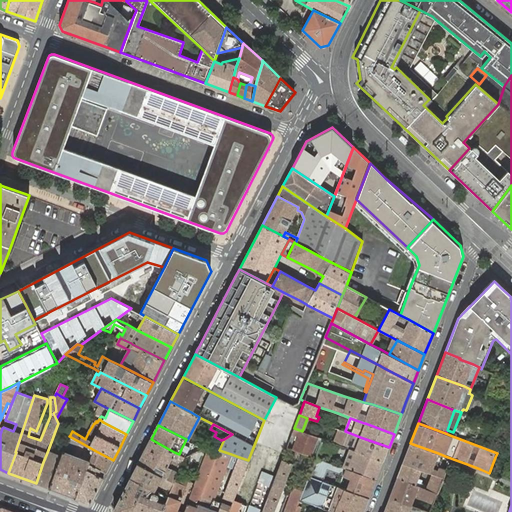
[(302,431),(294,428),(287,447),(315,457),(317,454),(313,452),(317,441),(321,442),(322,439),(302,431)]
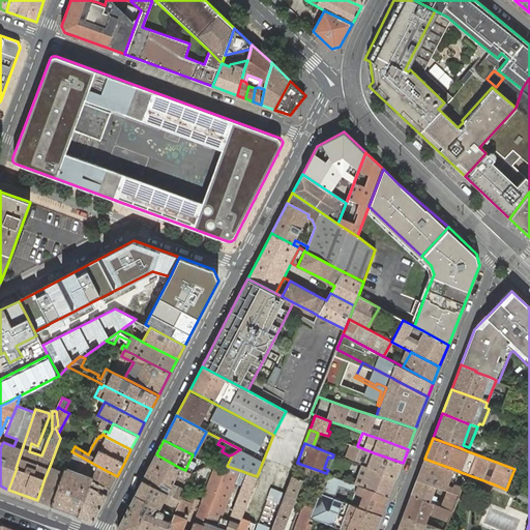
[(396,477),(403,463),(373,452),(357,446),(350,444),(345,459),(362,465),(396,477)]
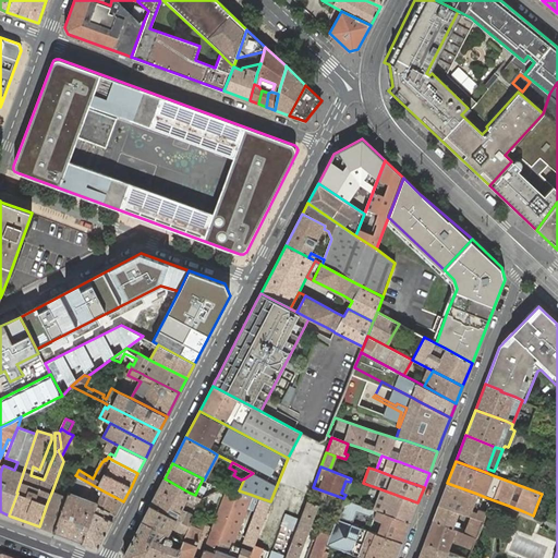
[(116,514),(123,501),(102,490),(87,482),(75,475),(67,496),(53,532),(68,537),(82,543),(94,511),(97,505),(116,514)]
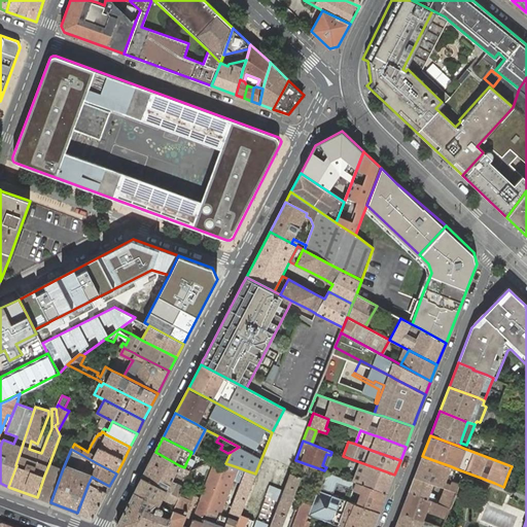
[(166,491),(179,497),(182,489),(183,487),(172,481),(176,471),(186,478),(189,470),(188,469),(184,467),(179,465),(155,452),(142,478),(166,491)]
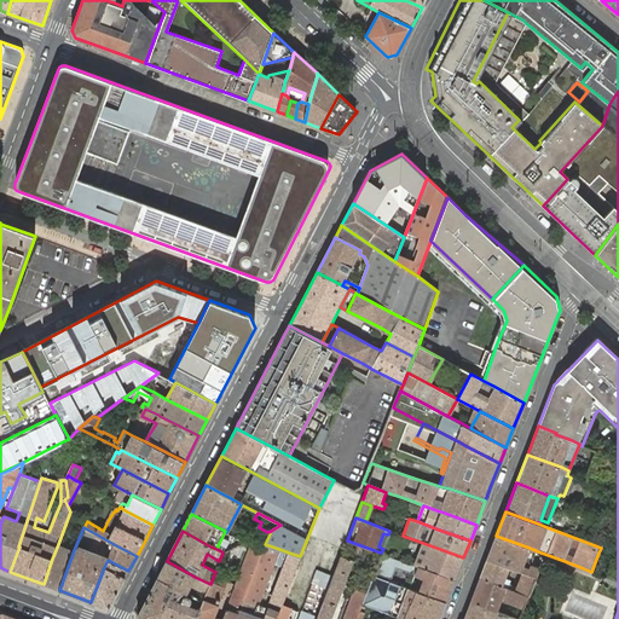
[(195,618),(236,618),(238,613),(239,609),(247,593),(265,544),(271,531),(267,532),(254,538),(236,588),(227,609),(224,618),(213,618),(219,605),(218,605),(227,582),(214,574),(210,584),(208,589),(204,599),(203,602),(200,609),(195,618)]
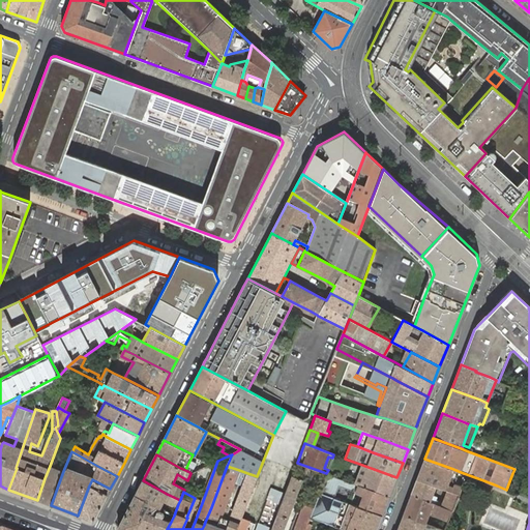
[(448,490),(459,494),(460,494),(462,486),(454,483),(453,487),(448,484),(451,476),(453,469),(424,459),(417,479),(437,486),(448,490)]
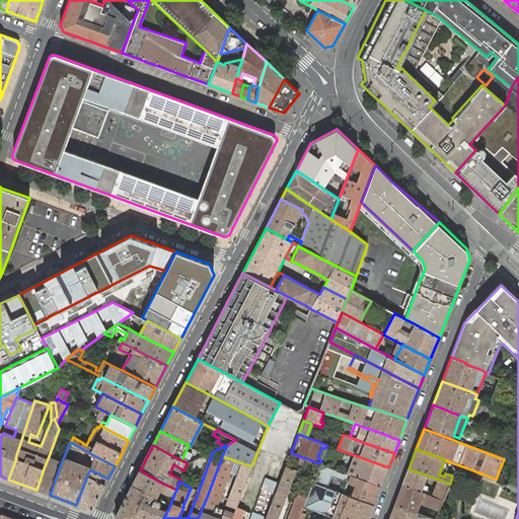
[(381,486),(388,467),(355,455),(349,470),(348,473),(351,474),(381,486)]
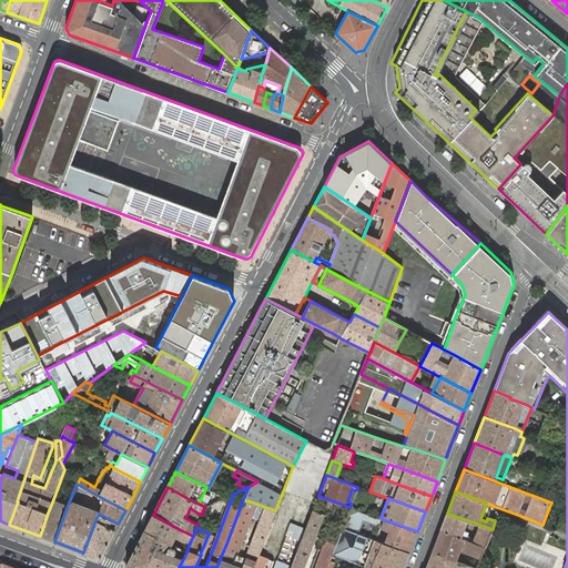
[(54,541),(68,505),(53,499),(48,513),(40,536),(54,541)]
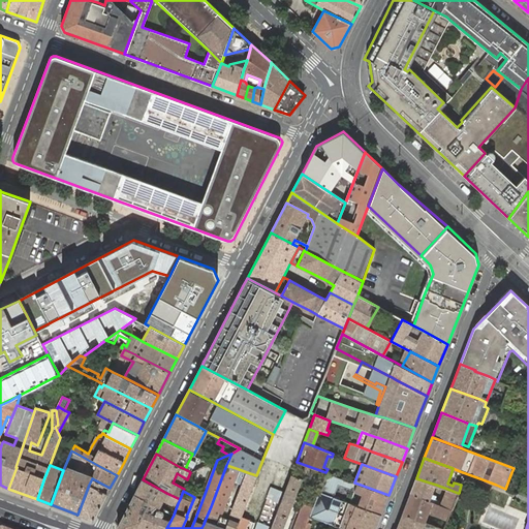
[(241,518),(250,492),(256,475),(247,472),(245,477),(243,476),(229,512),(232,515),(230,520),(220,516),(239,469),(226,465),(211,506),(205,521),(204,524),(201,528),(236,528),(239,523),(241,518)]
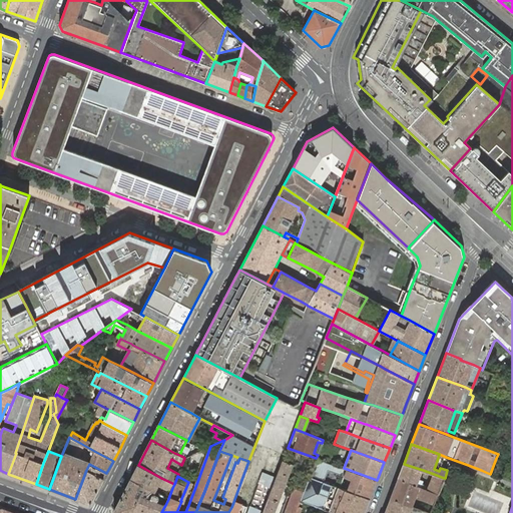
[(222,497),(235,462),(237,463),(239,458),(231,455),(213,500),(223,504),(225,499),(222,497)]
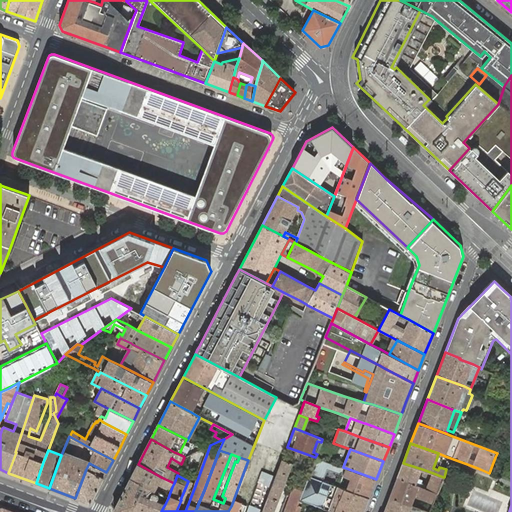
[(313,467),(311,472),(323,477),(325,470),(329,471),(343,477),(344,475),(346,468),(343,467),(331,463),(317,458),(316,458),(314,464),(313,467)]
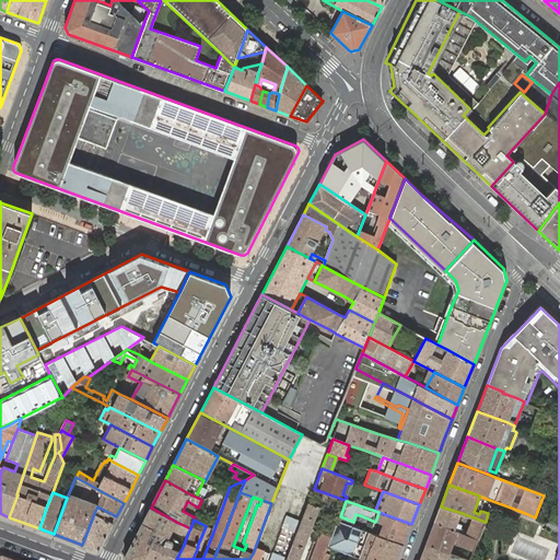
[(304,514),(296,532),(292,545),(287,558),(286,559),(323,559),(327,551),(328,546),(333,536),(322,533),(311,559),(299,559),(321,506),(308,502),(304,514)]
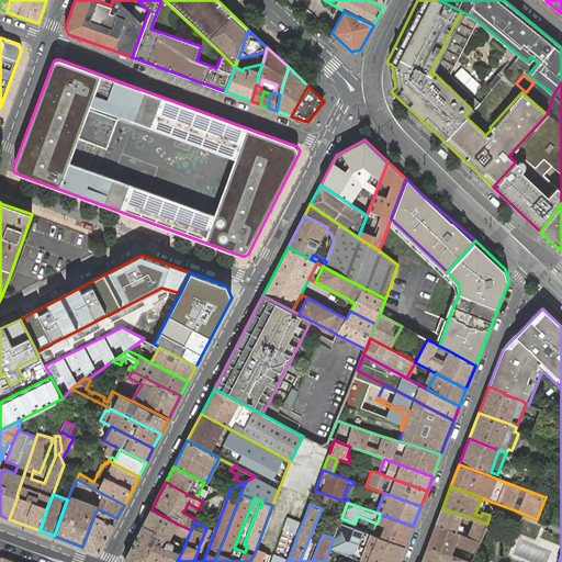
[(113,525),(116,518),(98,508),(94,515),(82,547),(98,552),(100,551),(113,525)]
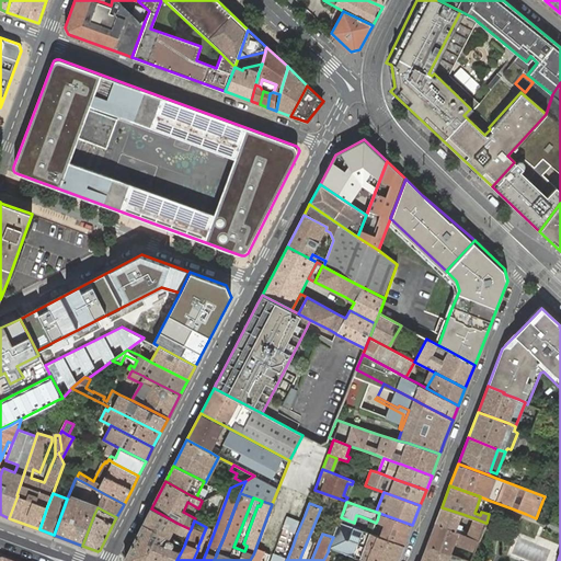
[(435,523),(456,530),(462,514),(442,507),(435,523)]
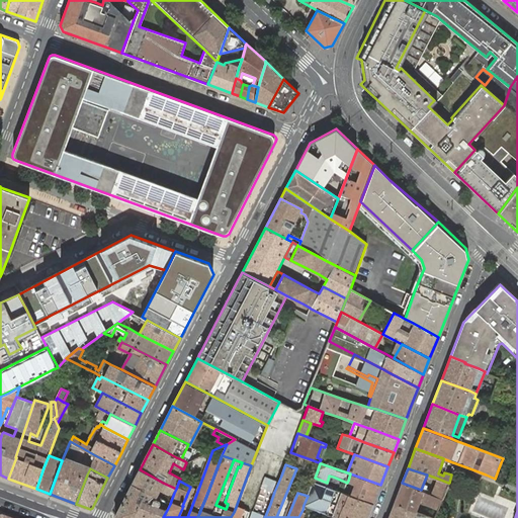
[(161,487),(174,493),(176,489),(163,483),(140,469),(132,484),(146,491),(156,496),(161,487)]
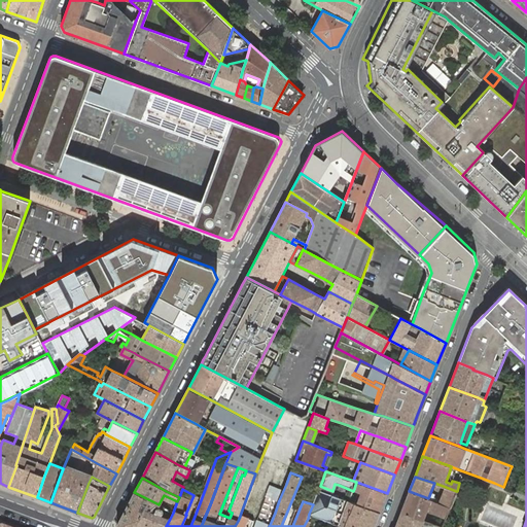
[(380,513),(387,493),(356,482),(354,489),(362,492),(357,504),(380,513)]
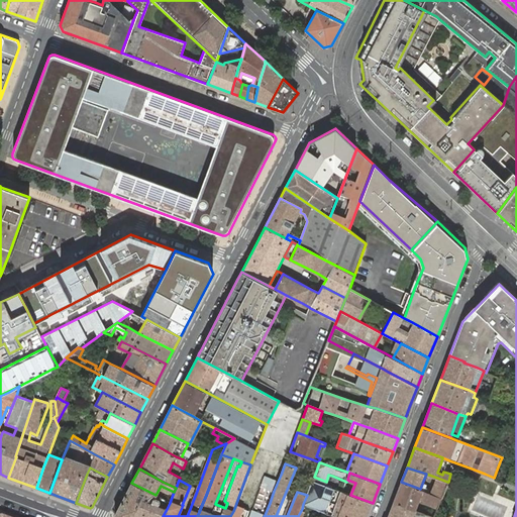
[(431,494),(441,498),(447,482),(437,478),(431,494)]
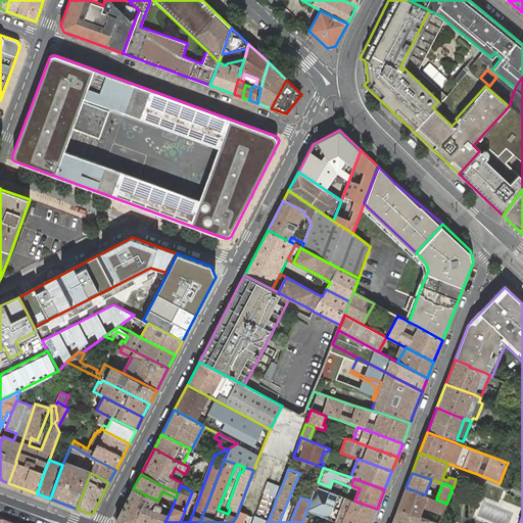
[(371,522),(377,509),(354,501),(346,497),(338,494),(316,487),(311,501),(306,510),(329,519),(337,521),(341,522),(371,522)]
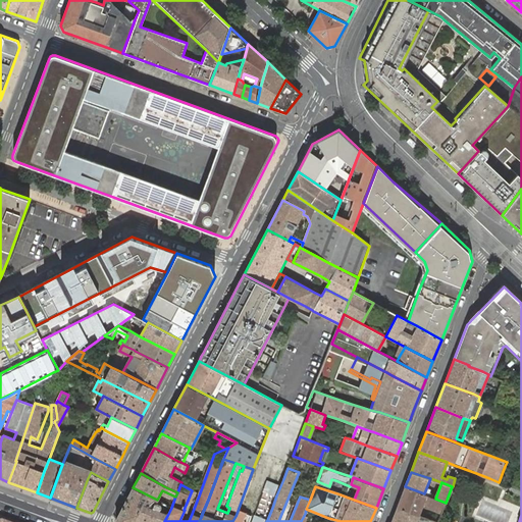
[(430,507),(441,512),(446,503),(435,499),(427,496),(424,493),(405,486),(397,508),(419,516),(425,501),(431,503),(430,507)]
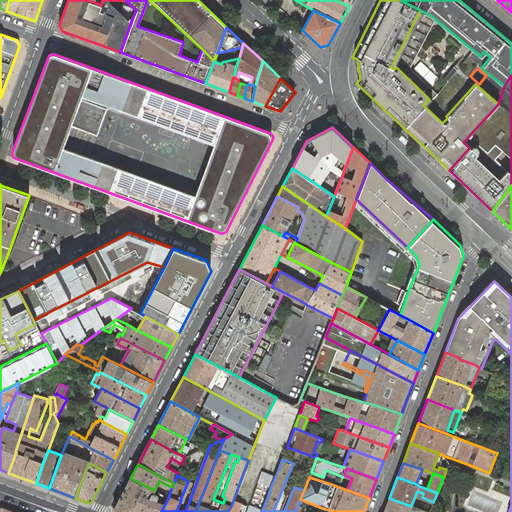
[(114,511),(130,511),(139,494),(144,485),(130,478),(113,510),(114,511)]
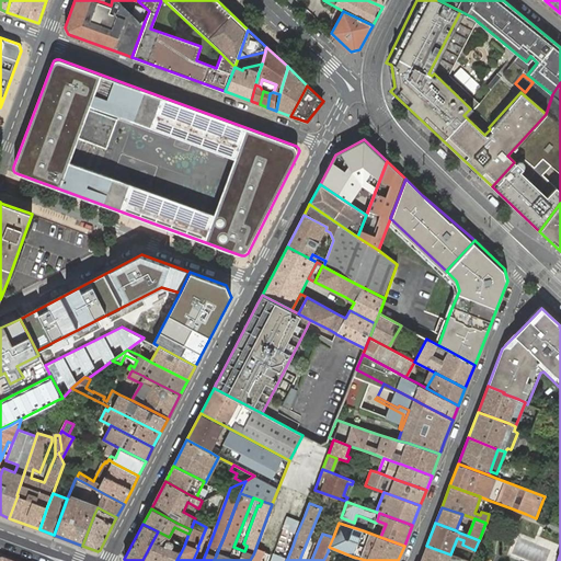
[(142,560),(176,560),(181,552),(184,546),(169,537),(158,531),(152,541),(142,560)]
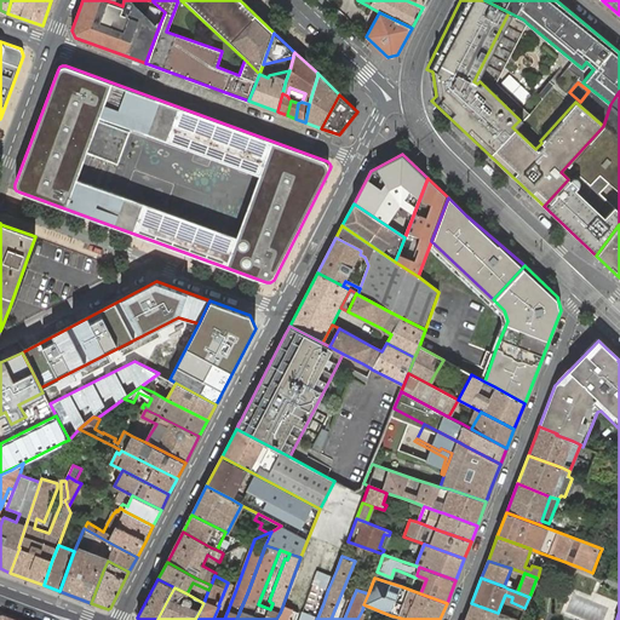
[(464,619),(518,619),(520,619),(498,613),(471,603),(464,619)]
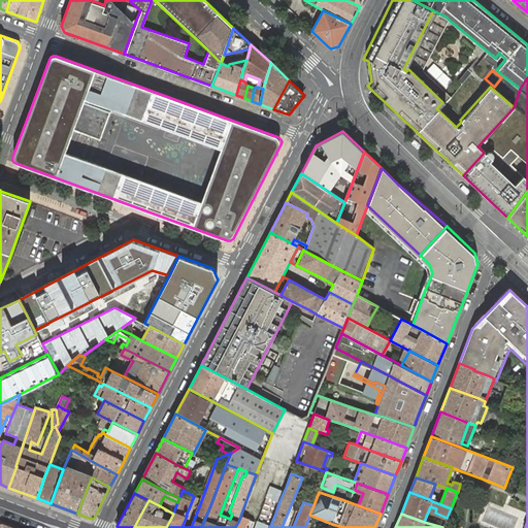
[(251,527),(252,527),(254,522),(252,521),(249,520),(240,517),(238,522),(235,527),(251,527)]
